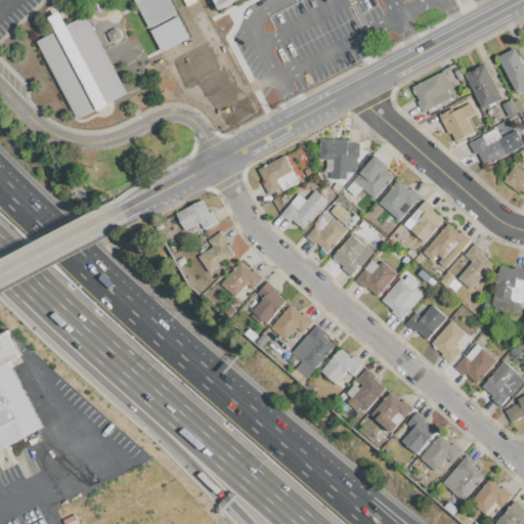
[(134,0),(169,0),(177,13),(149,28),(134,0)]
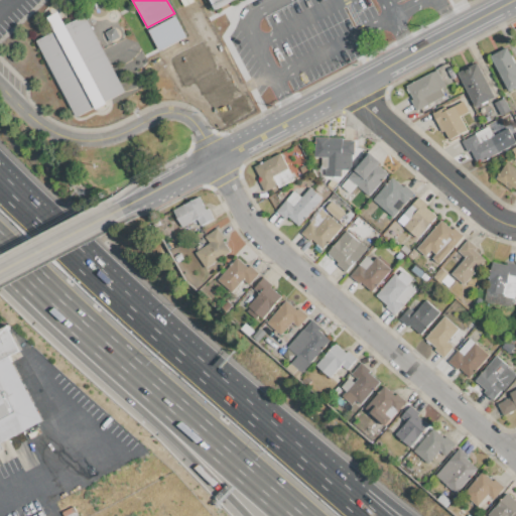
[(211,0),(233,0),(216,9),(211,0)]
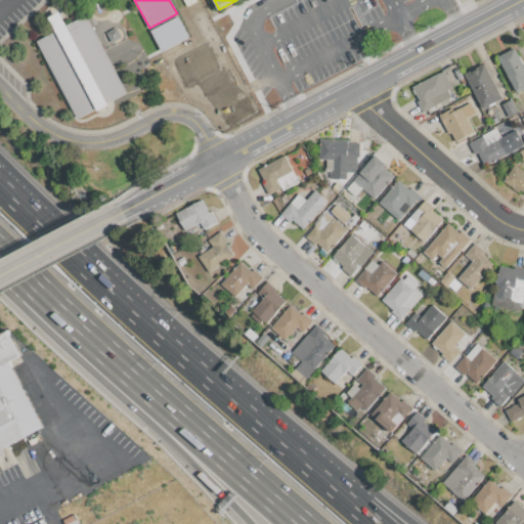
[(37,41),(55,32),(49,18),(59,12),(67,26),(85,15),(126,92),(106,102),(107,103),(97,110),(97,107),(78,118),(37,41)]
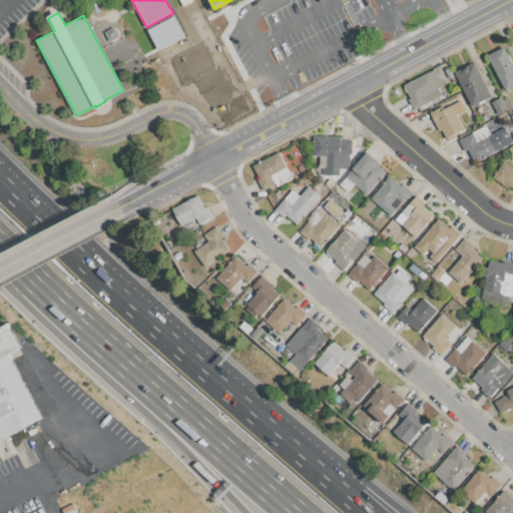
[(146,28),(156,49),(183,37),(174,16),(146,28)]
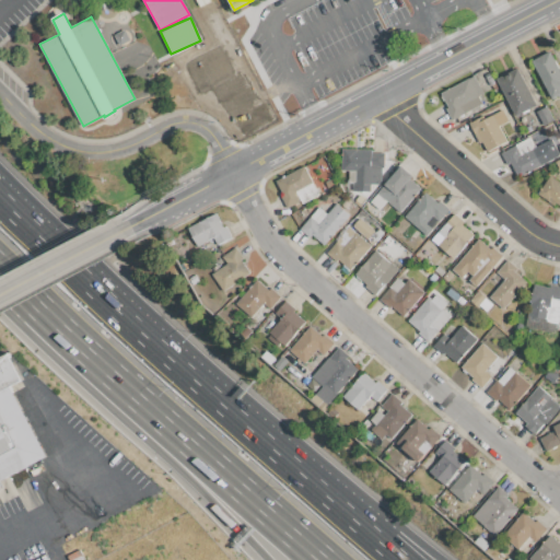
[(550,51),(559,68),(559,93),(552,97),(532,61),(550,51)]
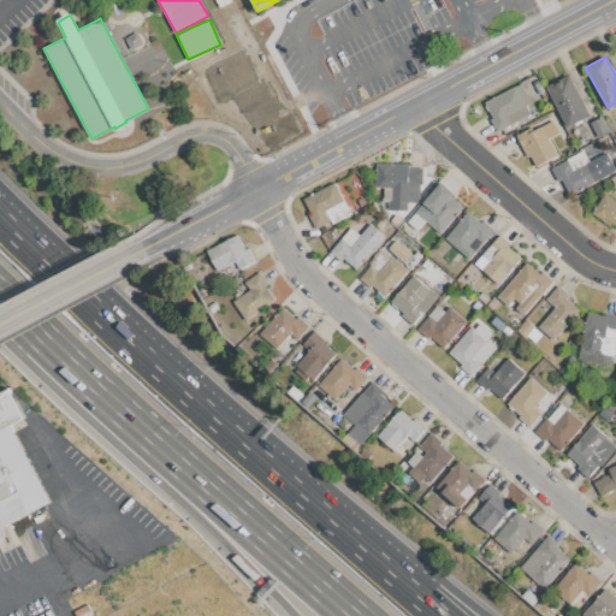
[(567,126),(546,88),(569,75),(590,114),(567,126)]
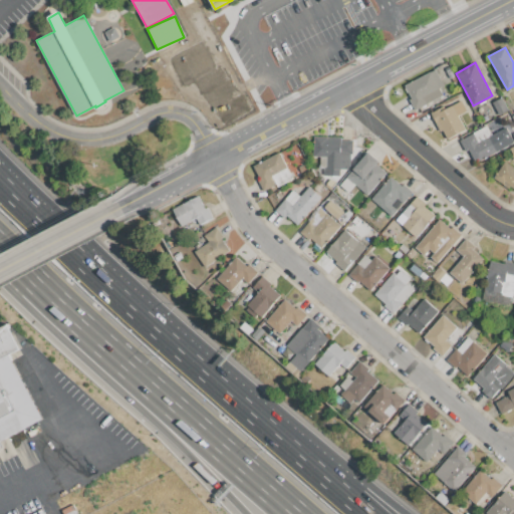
[(405,85),(436,69),(444,85),(439,88),(443,95),(415,109),(410,99),(412,98),(405,85)]
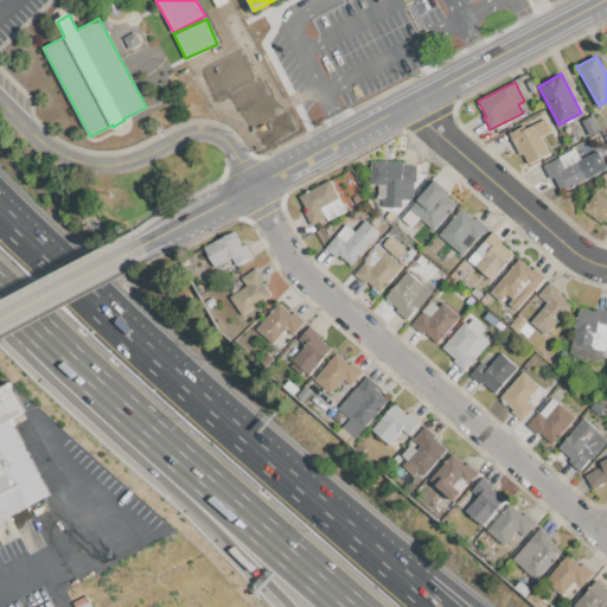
[(589,136),(582,121),(592,116),(600,131),(589,136)]
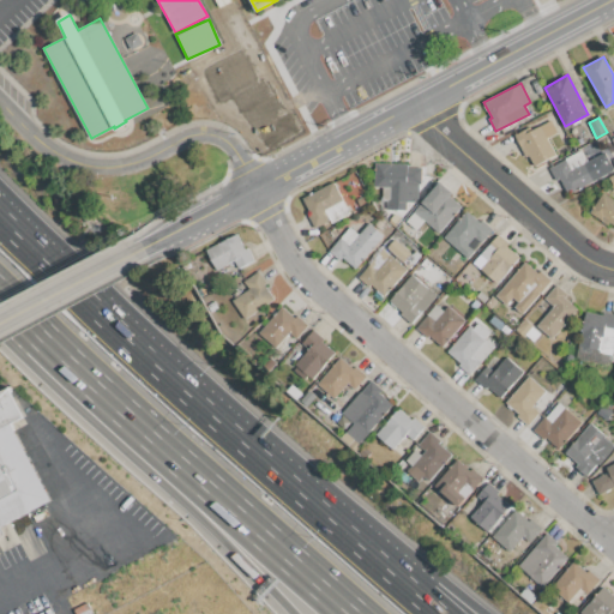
[(541,126),(552,120),(558,132),(547,138),(541,126)]
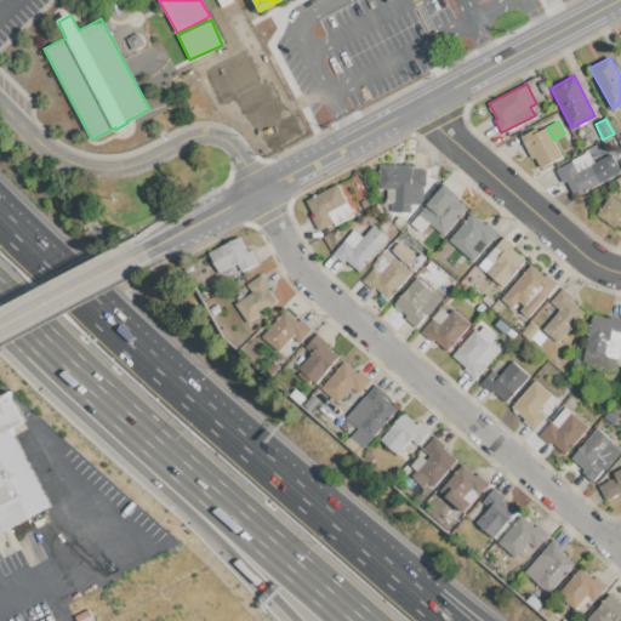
[(541,167),(535,158),(533,159),(520,137),(536,129),(539,132),(547,127),(553,140),(563,157),(541,167)]
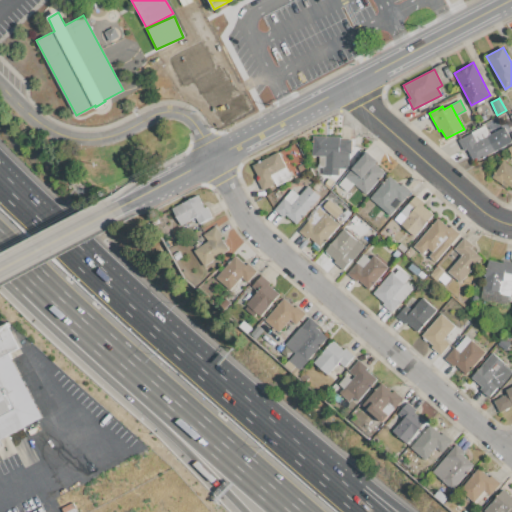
[(473,162),(466,148),(463,150),(458,140),(471,133),(470,133),(484,125),(489,135),(495,132),(502,146),(473,162)]
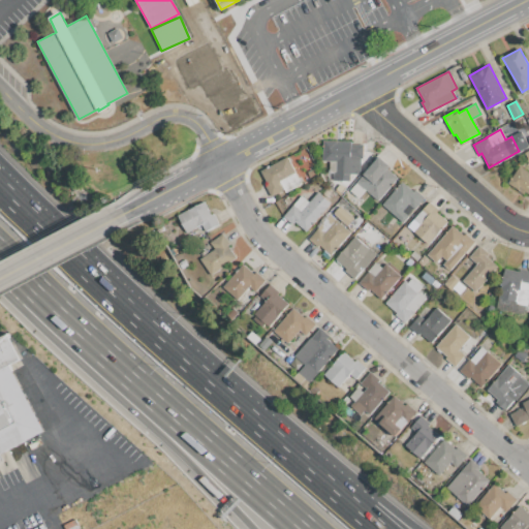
[(323,141),(350,142),(350,145),(364,145),(363,158),(361,158),(361,172),(359,175),(350,174),(350,180),(336,180),(336,161),(322,160),(323,141)]
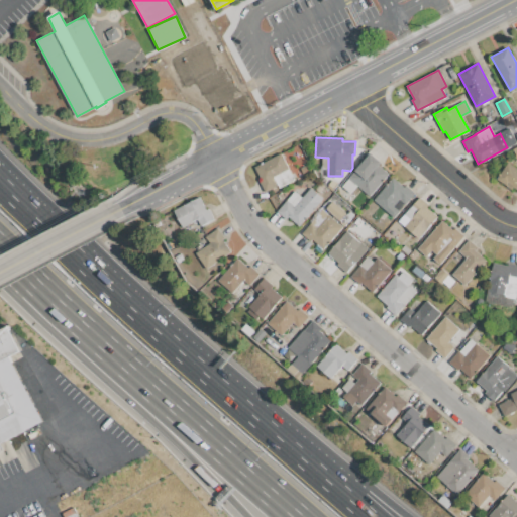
[(254,168),(281,153),(290,170),(275,178),(278,185),(266,192),(260,181),(262,180),(254,168)]
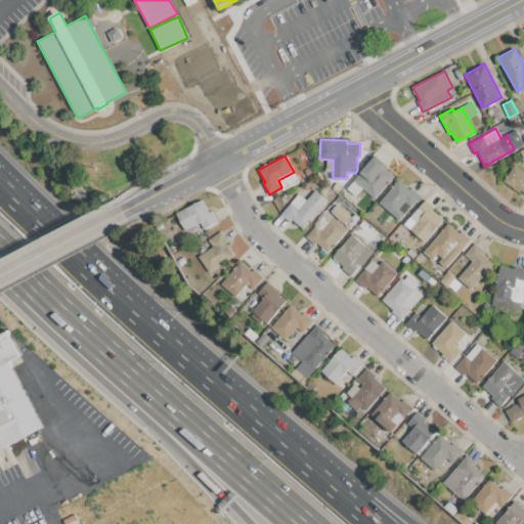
[(346,189),(375,157),(385,166),(384,167),(394,176),(374,199),(361,188),(354,197),(346,189)]
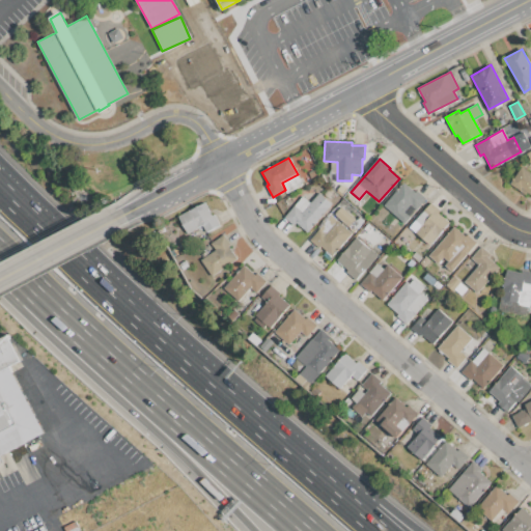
[(522,167),(530,173),(530,195),(527,192),(525,194),(510,184),(522,167)]
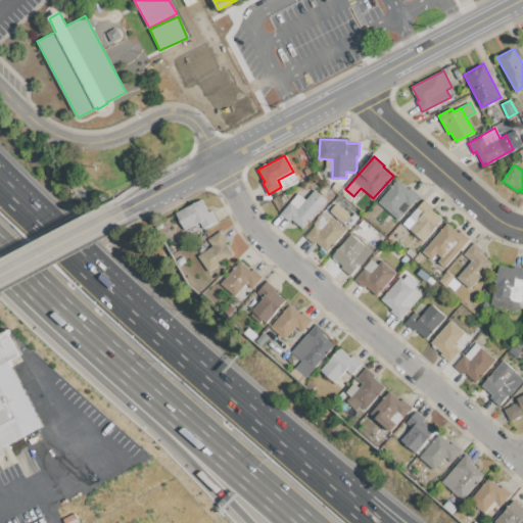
[(398,220),(378,203),(396,180),(409,190),(410,188),(419,195),(398,220)]
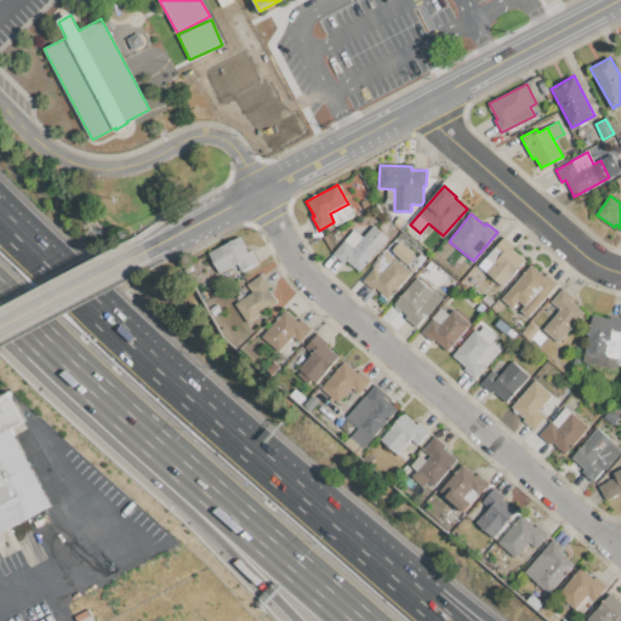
[(400,227),(394,222),(399,217),(405,221),(400,227)]
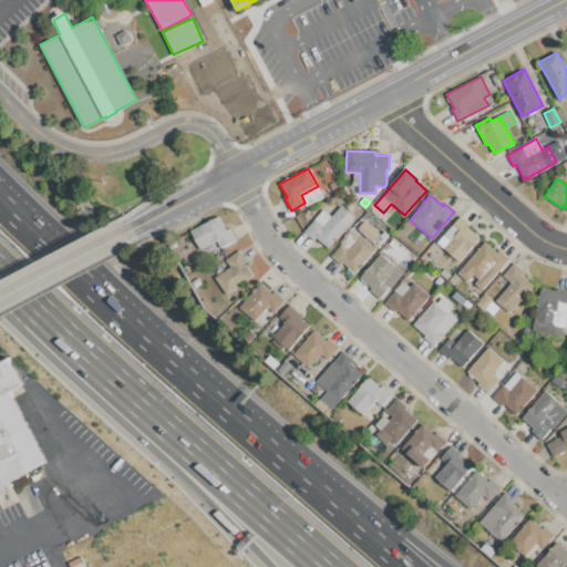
[(352,200),(358,205),(351,213),(346,208),(352,200)]
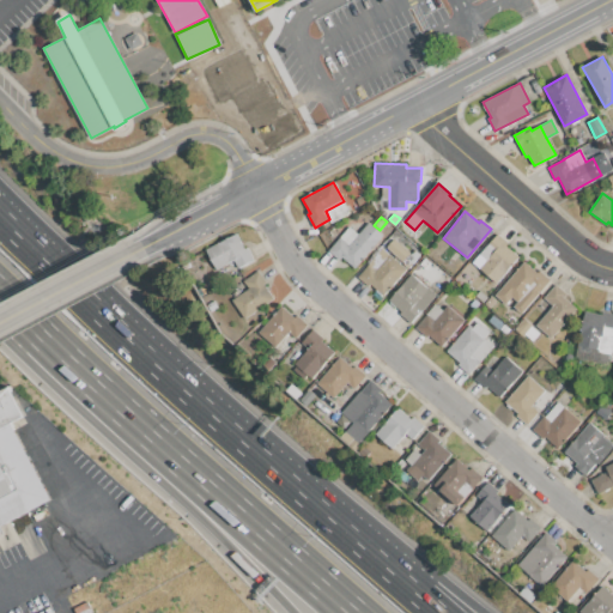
[(354,268),(341,256),(339,259),(329,250),(350,228),(358,235),(369,223),(383,235),(354,268)]
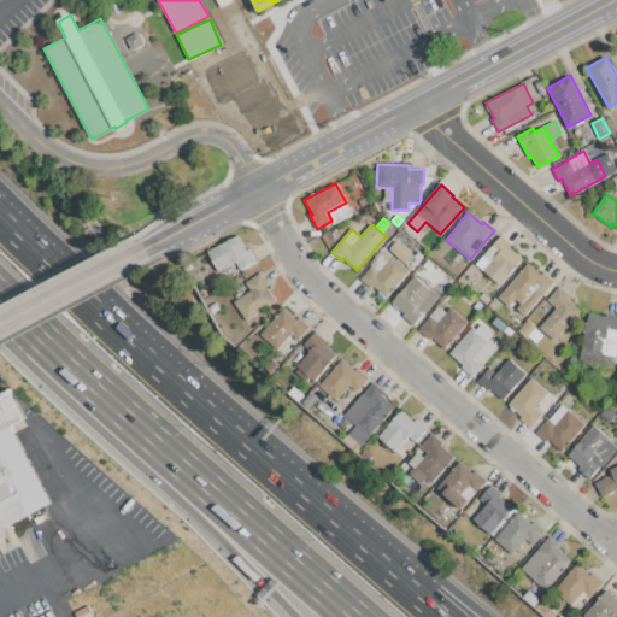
[(207,251),(238,235),(245,251),(248,248),(256,262),(239,270),(234,262),(217,271),(207,251)]
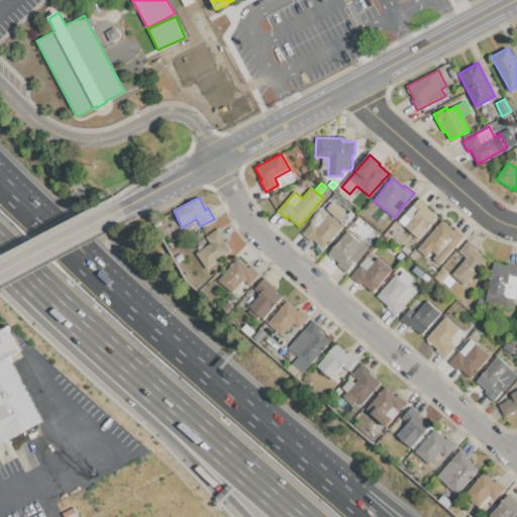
[(399,221),(420,198),(428,205),(426,207),(437,217),(418,238),(399,221)]
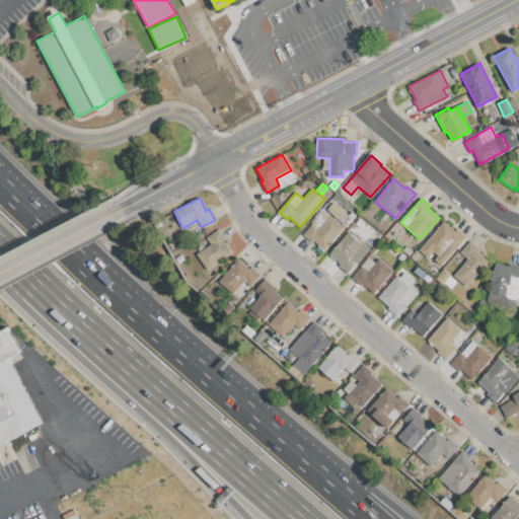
[(326,209),(334,202),(348,214),(341,221),(326,209)]
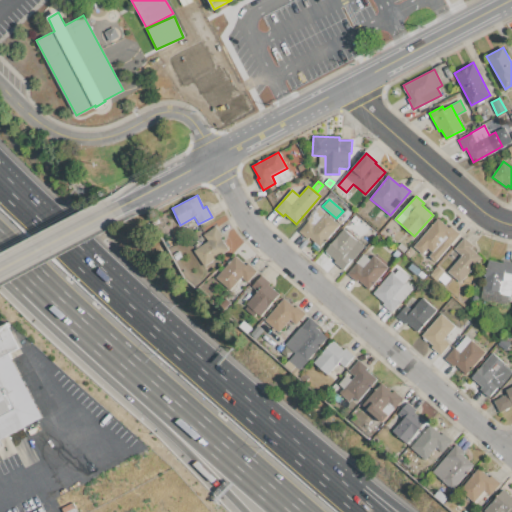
[(320,247),(309,237),(308,239),(299,231),(320,207),(339,225),(320,247)]
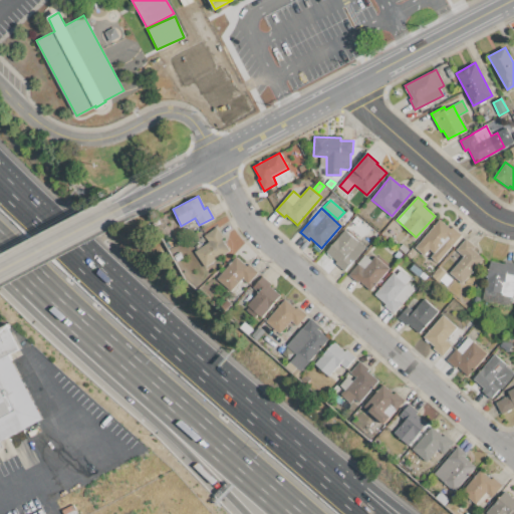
[(416,247),(440,219),(451,229),(452,227),(461,235),(437,263),(430,257),(433,253),(429,249),(424,255),(416,247)]
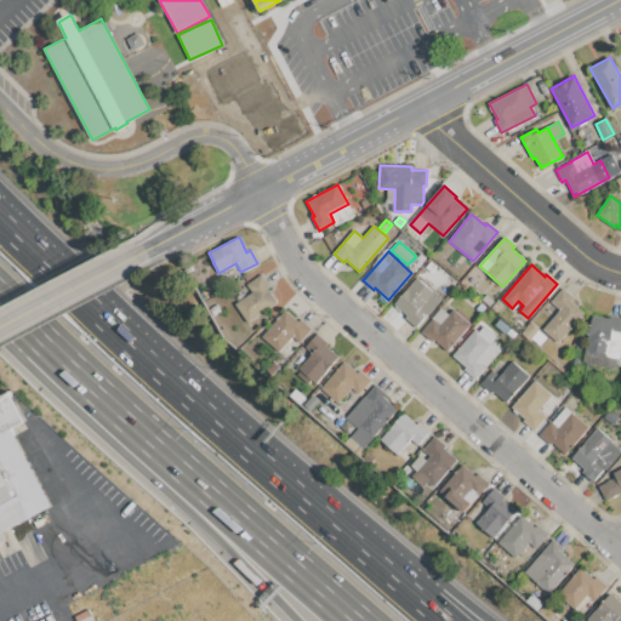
[(248,322),(235,303),(252,292),(246,284),(261,274),(269,286),(266,289),(275,301),(248,322)]
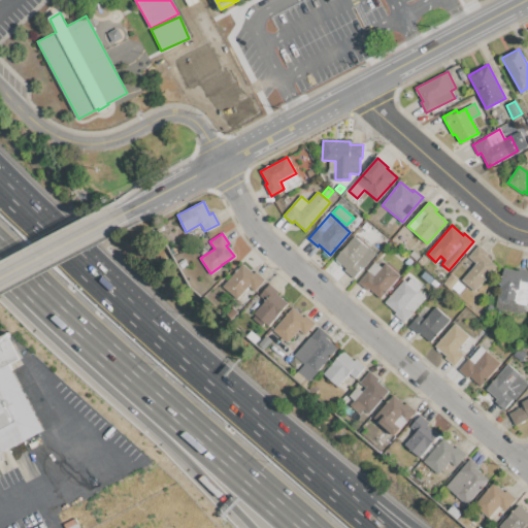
[(354,277),(344,270),(347,268),(335,259),(355,236),(375,254),(363,268),(363,267),(354,277)]
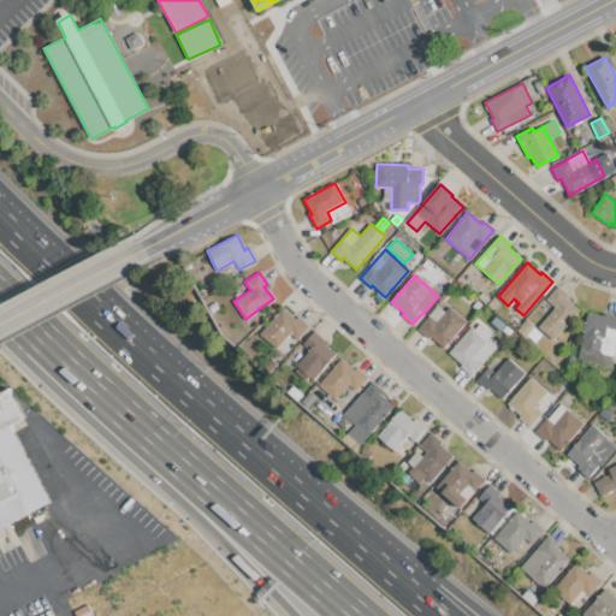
[(554,339),(539,327),(555,308),(545,300),(558,285),(569,296),(567,298),(579,309),(554,339)]
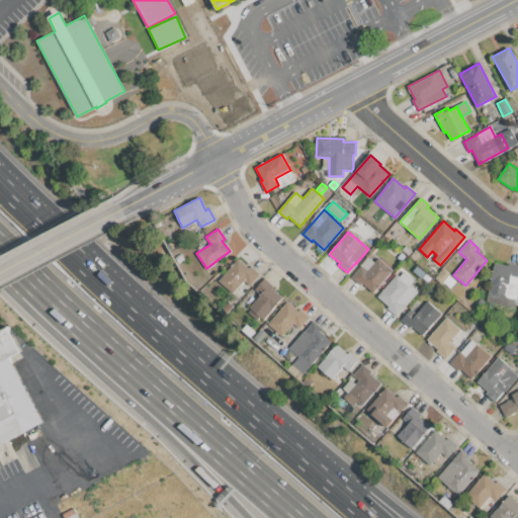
[(408,255),(402,250),(406,245),(412,251),(408,255)]
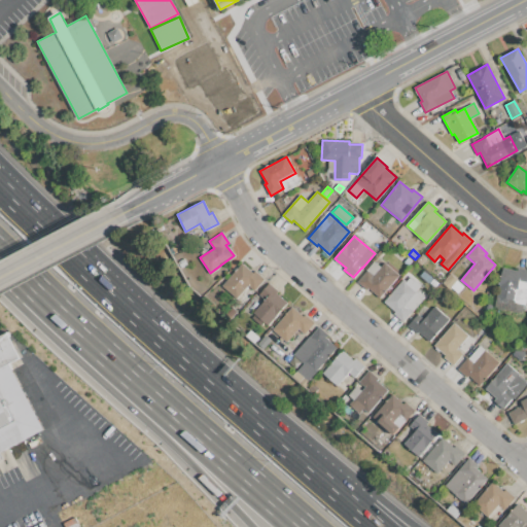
[(416,260),(422,254),(426,258),(421,265),(416,260)]
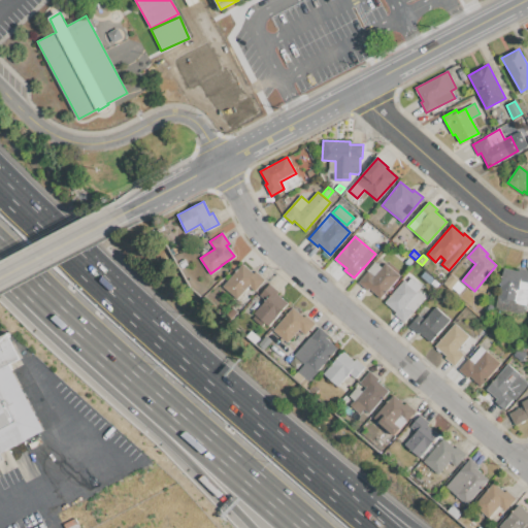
[(386,263),(400,275),(380,297),(369,288),(367,290),(359,283),(368,271),(367,270),(375,262),(382,267),(386,263)]
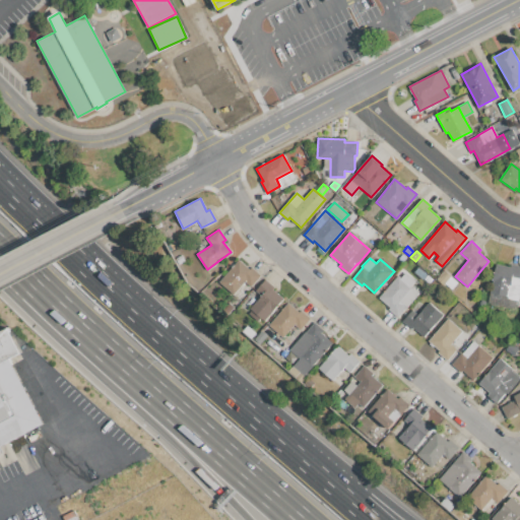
[(218,282),(240,260),(250,270),(252,267),(260,275),(250,286),(245,281),(232,295),(218,282)]
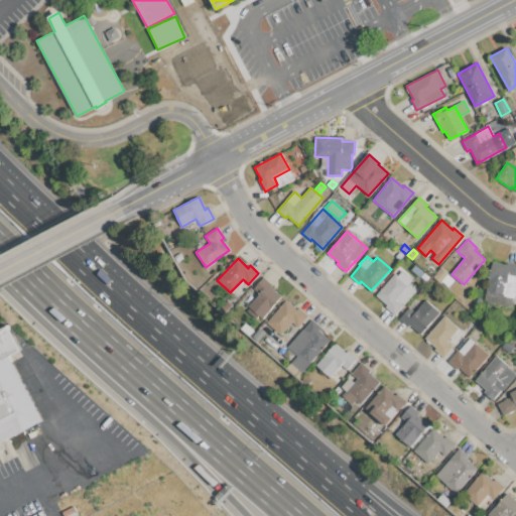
[(515,288),(514,298),(503,296),(503,298),(489,295),(490,291),(486,291),(492,262),(506,265),(507,263),(515,264),(515,273),(515,277),(515,288)]
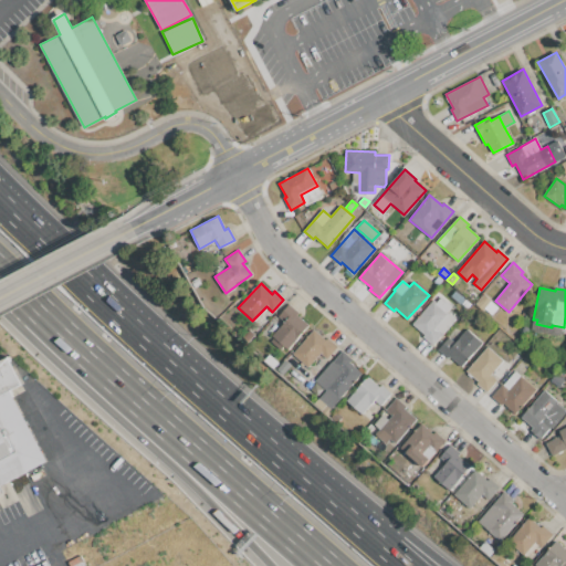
[(432,345),(422,336),(425,334),(413,324),(435,301),(456,320),(432,345)]
